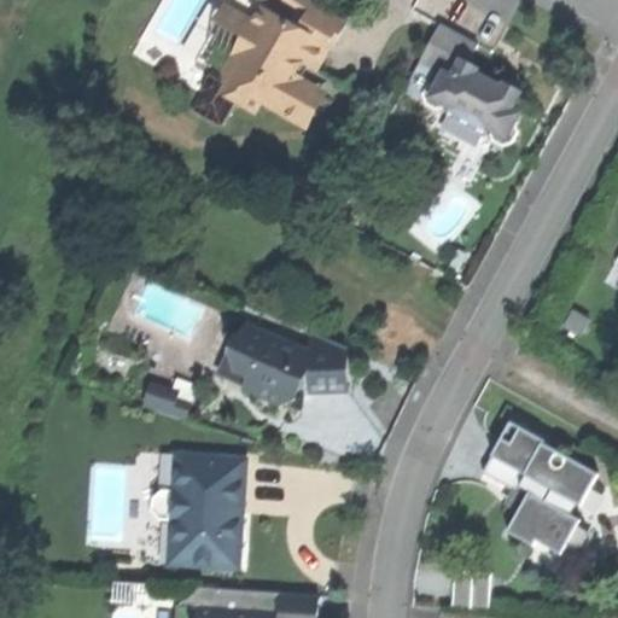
[(214,68),(193,106),(223,122),(237,97),(255,108),(261,98),(301,118),(308,118),(318,100),(313,88),(298,80),(302,74),(292,69),(298,58),(316,68),(328,45),(332,47),(349,15),(320,0),(283,0),(297,7),(289,22),(262,7),(256,21),(227,5),(214,30),(239,44),(223,74),(214,68)]
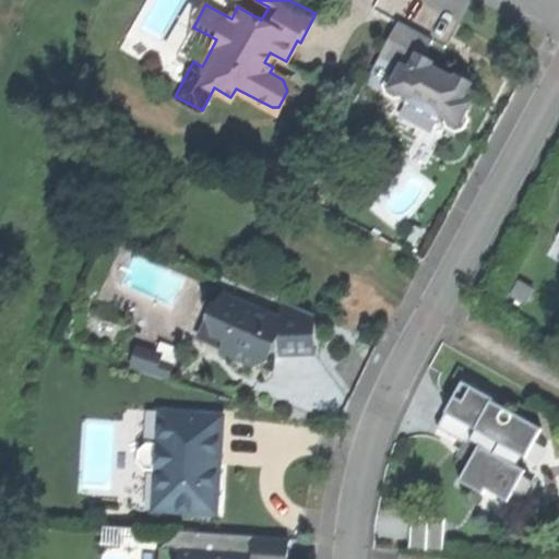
[(394,20),(378,52),(396,62),(399,69),(385,76),(381,83),(382,91),(390,95),(402,95),(405,96),(403,100),(433,116),(436,113),(442,116),(444,123),(451,130),(461,127),(465,119),(463,113),(468,100),(462,97),(470,82),(454,74),(453,76),(428,64),(430,60),(419,55),(428,36),(394,20)]
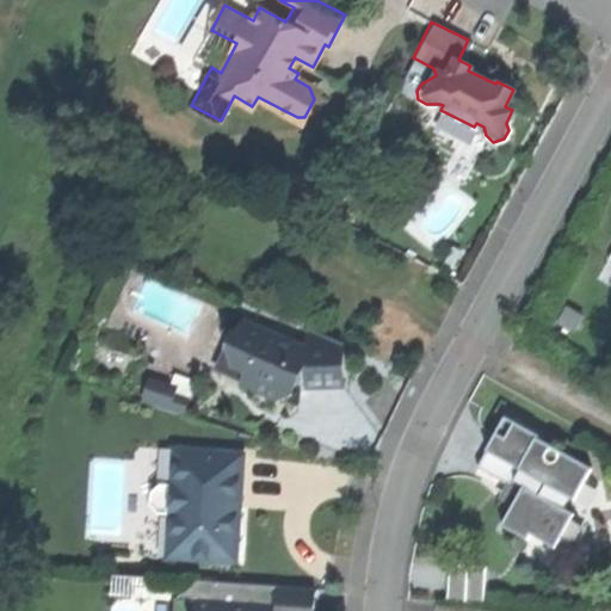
[(291,394),(297,378),(308,378),(308,383),(344,382),(344,364),(343,343),(306,326),(307,344),(297,345),(266,332),(264,335),(242,326),(232,350),(254,359),(245,381),(277,394),(279,388),(291,394)]
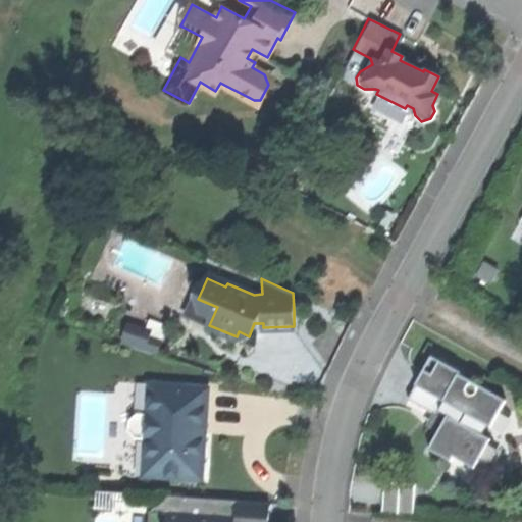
[(191,317),(209,325),(217,307),(198,299),(191,317)]
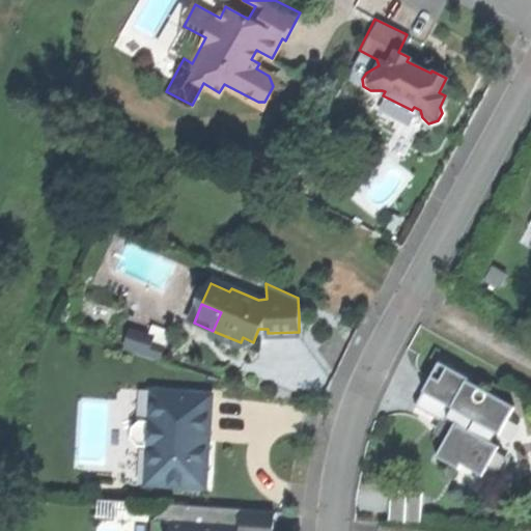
[(131,332),(127,350),(160,357),(163,344),(148,341),(149,336),(131,332)]
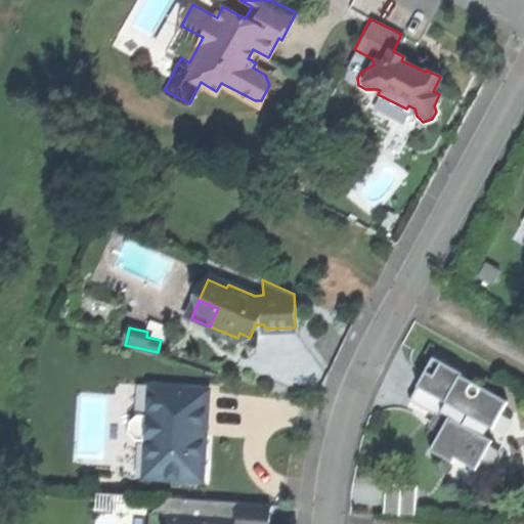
[(418,380),(407,401),(435,416),(437,411),(445,416),(428,451),(448,462),(450,459),(474,471),(489,440),(481,435),(485,427),(490,430),(505,401),(486,392),(487,389),(469,379),(465,387),(454,382),(460,373),(430,357),(418,380)]
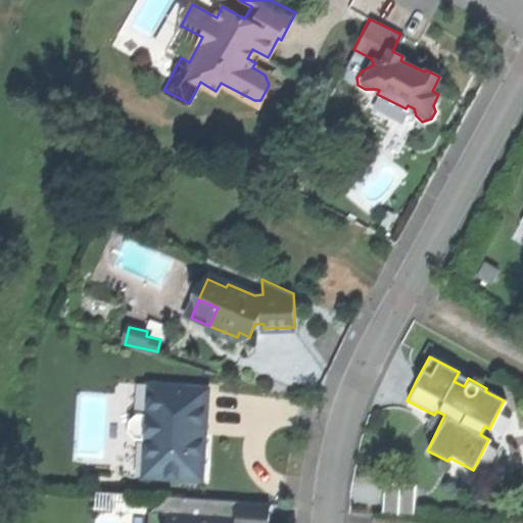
[(203,486),(203,473),(143,470),(145,440),(135,439),(129,432),(130,421),(137,416),(146,416),(148,384),(117,382),(116,393),(106,396),(104,430),(111,437),(109,481),(203,486)]
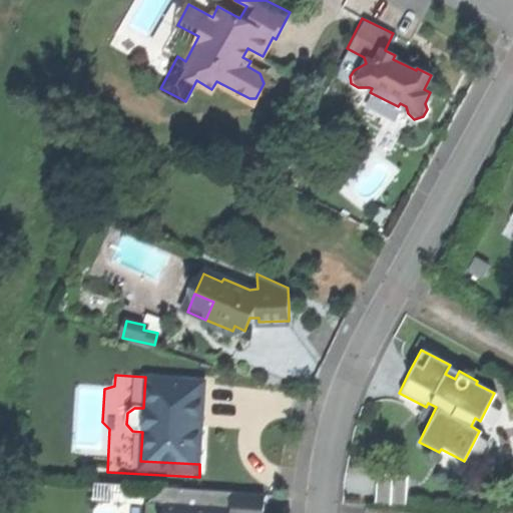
[(140,461),(199,464),(201,427),(204,380),(145,377),(143,408),(134,408),(127,413),(126,424),(132,431),(142,432),(140,461)]
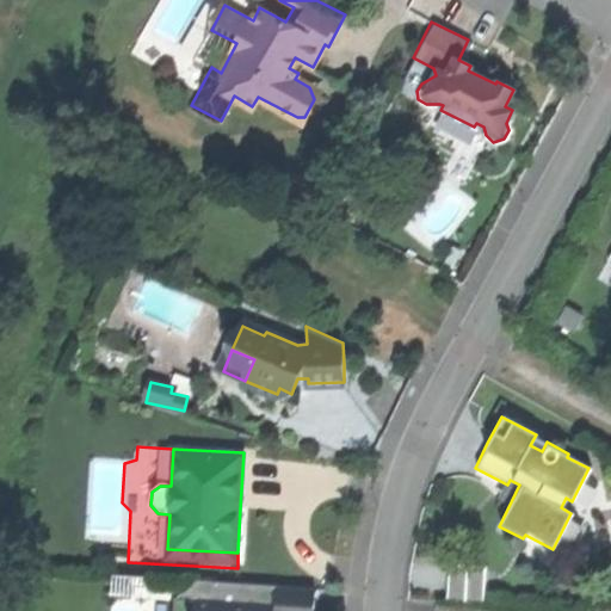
[(454,560),(448,597),(483,602),(489,565),(454,560)]
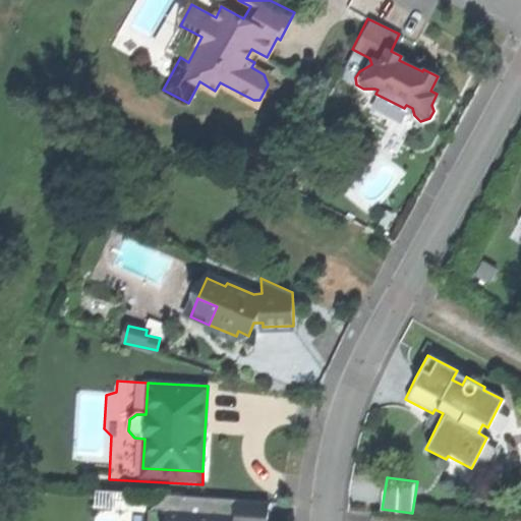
[(234,498),(170,495),(169,512),(149,511),(148,520),(232,520),(233,517),(234,498)]
